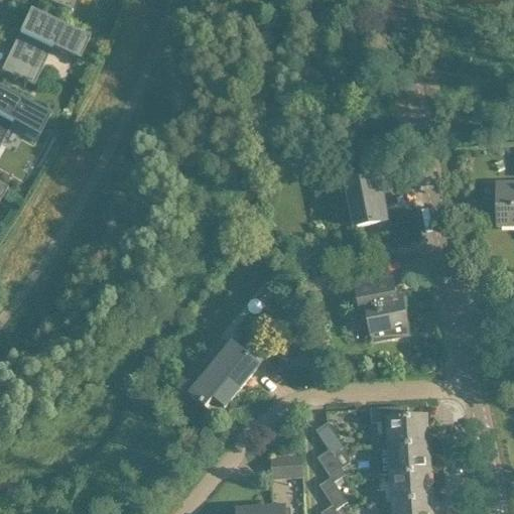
[(48,0),(59,4),(70,9),(73,0),(48,0)]
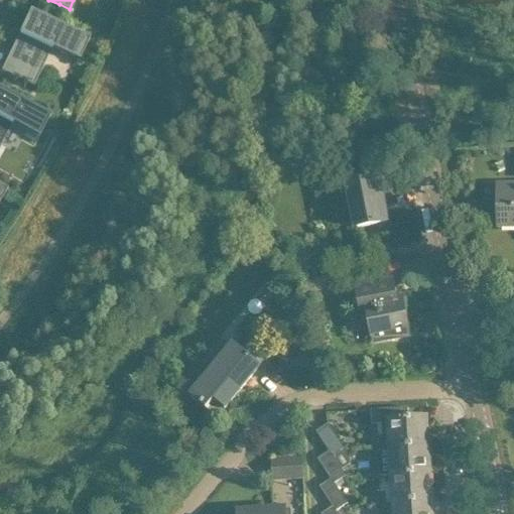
[(7,53),(0,69),(22,80),(32,84),(39,70),(34,67),(44,45),(49,47),(73,57),(76,50),(77,51),(82,39),(83,37),(27,11),(26,12),(17,32),(22,35),(12,55),(7,53)]
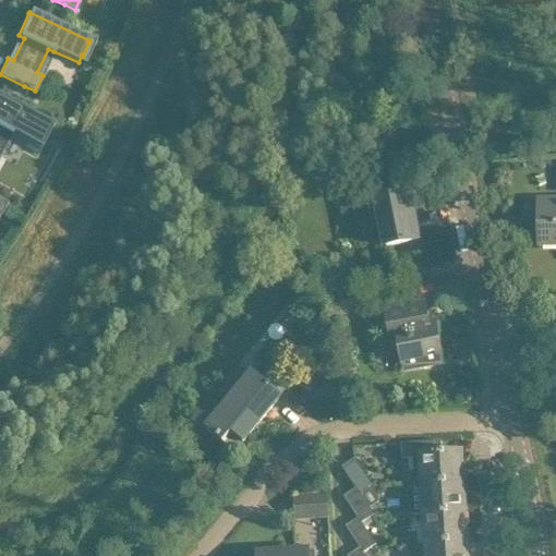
[(0,140),(5,130),(11,133),(11,132),(35,145),(39,137),(46,125),(47,123),(0,97),(0,140)]
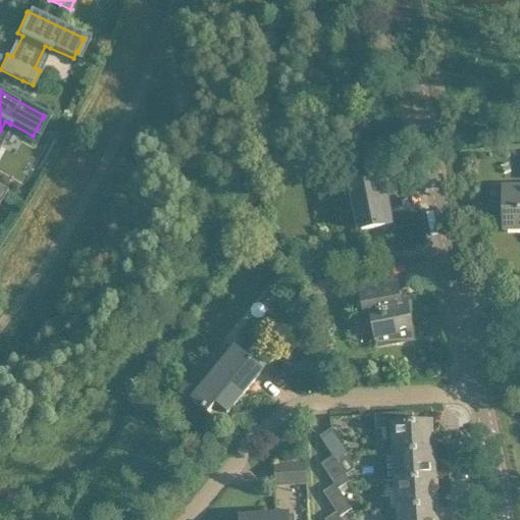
[(368,180),(353,184),(354,185),(358,205),(362,227),(362,228),(378,225),(388,223),(381,191),(379,179),(384,178),(382,165),(366,168),(368,180)]
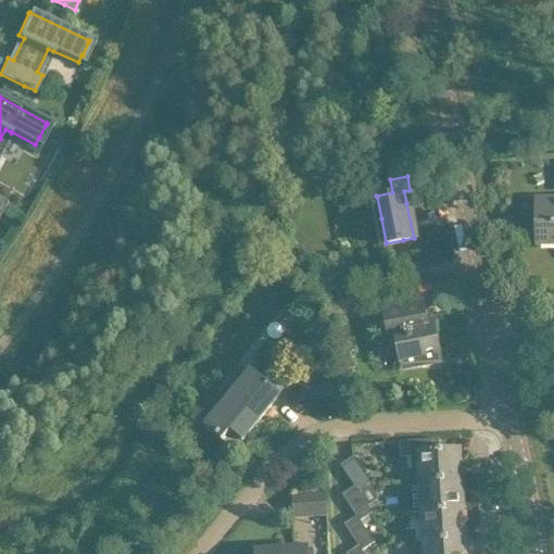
[(553,203),(534,204),(534,242),(553,242),(553,236),(553,203)]
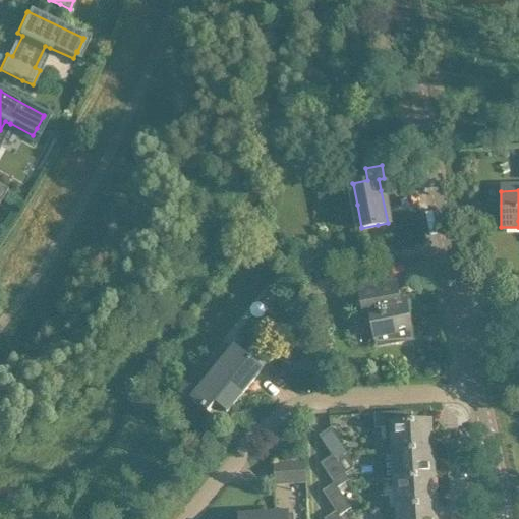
[(382,268),(357,272),(359,285),(384,280),(382,268)]
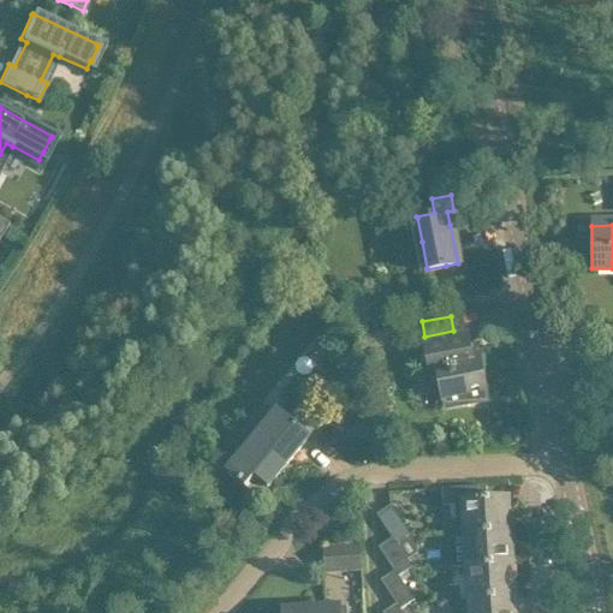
[(422,321),(393,327),(397,341),(424,337),(422,321)]
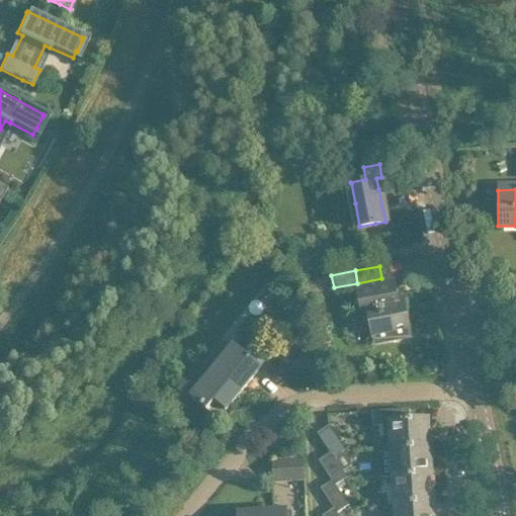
[(375,284),(356,288),(360,310),(361,310),(361,309),(366,308),(366,309),(367,313),(371,333),(372,339),(408,336),(406,326),(407,326),(407,325),(401,295),(400,296),(400,297),(395,298),(394,292),(392,281),(375,284)]
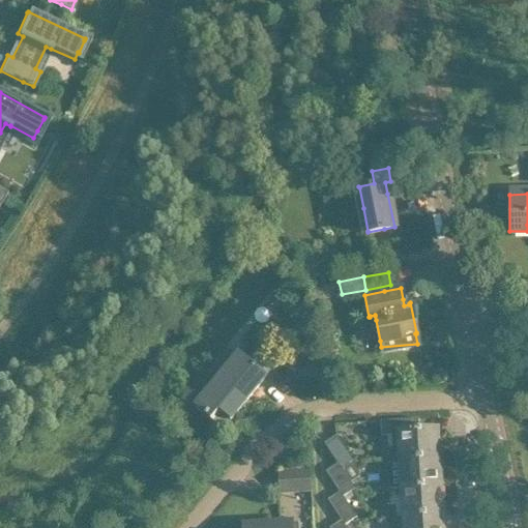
[(223,371),(194,406),(209,419),(217,409),(229,418),(265,374),(273,364),(257,350),(248,359),(238,352),(223,371)]
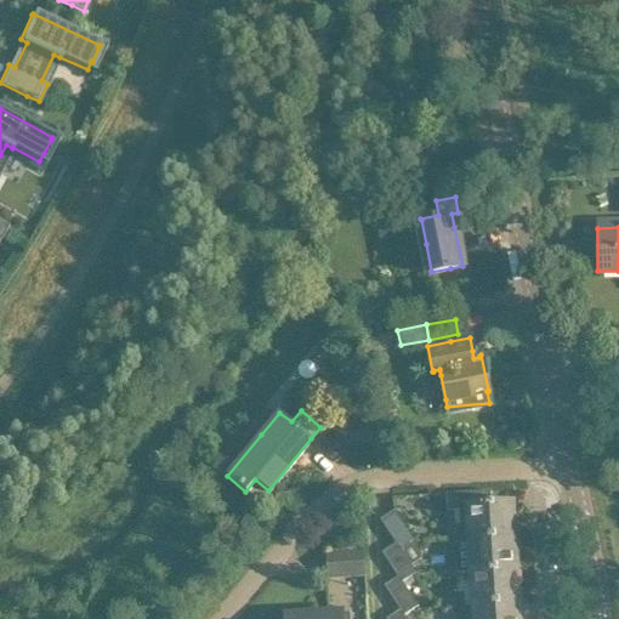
[(490,503),(489,489),(444,493),(446,505),(446,510),(456,509),(458,523),(454,523),(454,539),(469,538),(514,535),(511,504),(512,503),(512,501),(490,503)]
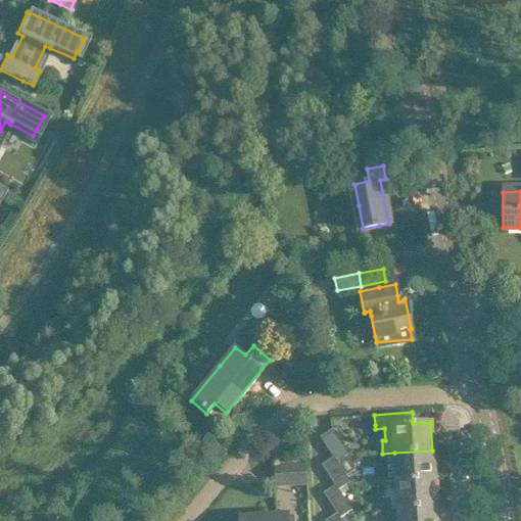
[(335,461),(347,453),(331,428),(319,436),(332,457),(332,456),(335,461)]
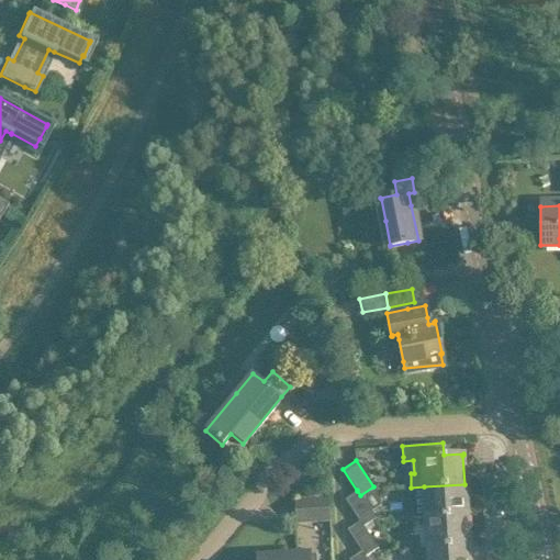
[(426,516),(466,514),(465,484),(424,486),(426,516)]
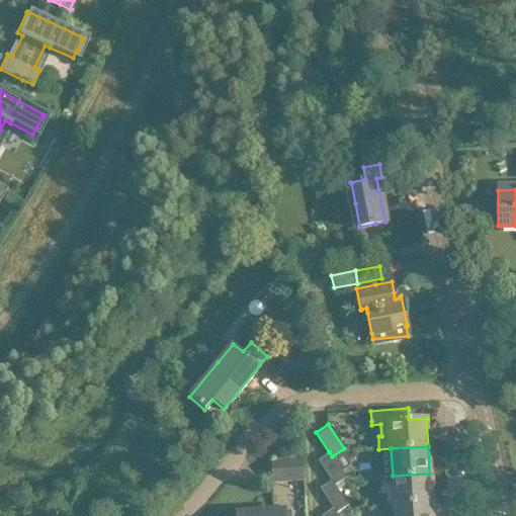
[(329,452),(317,459),(331,480),(334,485),(334,484),(343,479),(345,477),(341,470),(332,456),(329,451),(329,452)]
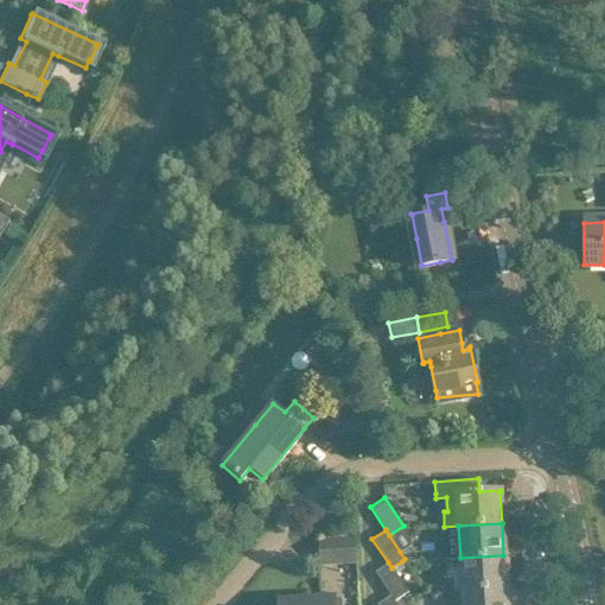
[(320,560),(354,559),(352,540),(319,541),(320,560)]
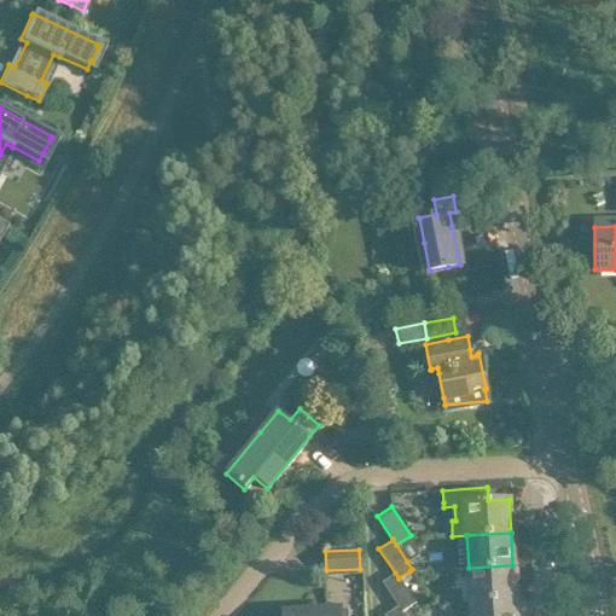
[(470,600),(515,598),(512,565),(469,568),(470,600)]
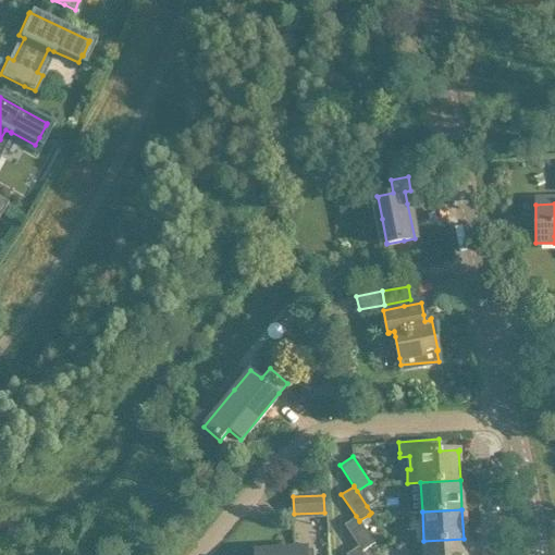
[(359,521),(356,516),(343,523),(357,545),(361,551),(373,542),(359,520),(359,521)]
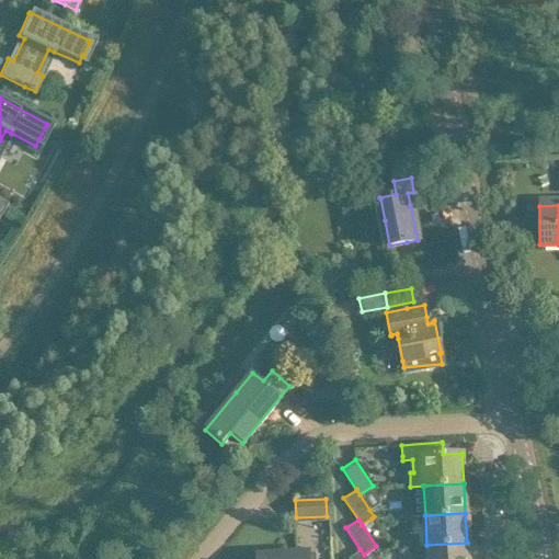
[(426,558),(468,558),(467,543),(426,545),(426,558)]
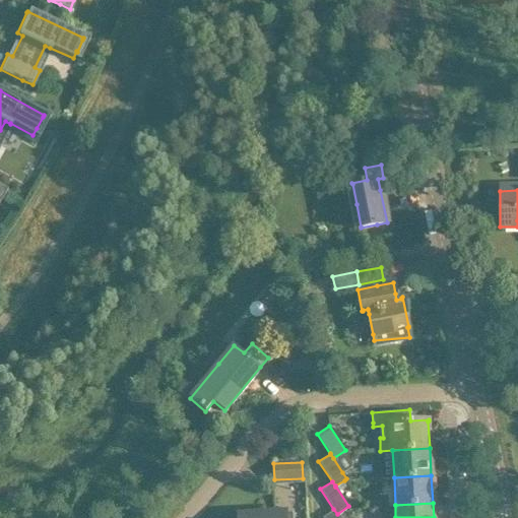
[(337,514),(333,509),(322,517),(339,517),(337,514)]
